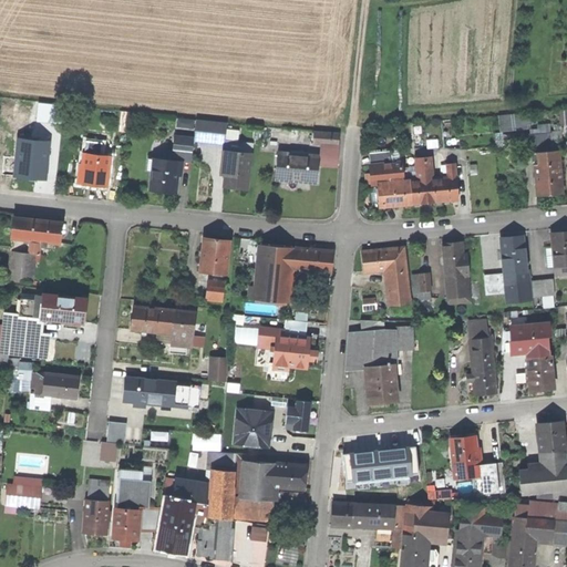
[(500,119),(501,133),(529,130),(528,125),(533,125),(532,115),(500,119)]
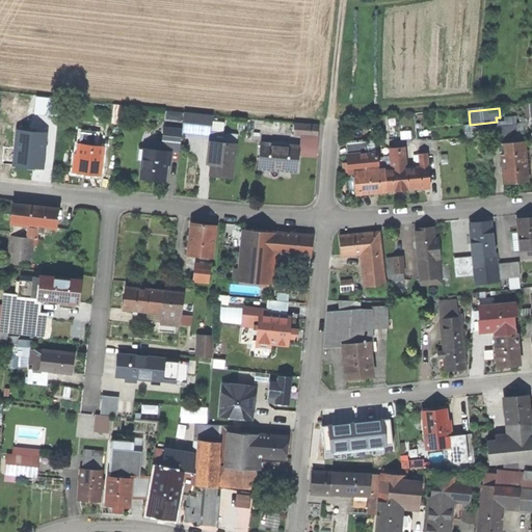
[(165,125),(182,127),(184,111),(167,109),(165,125)]
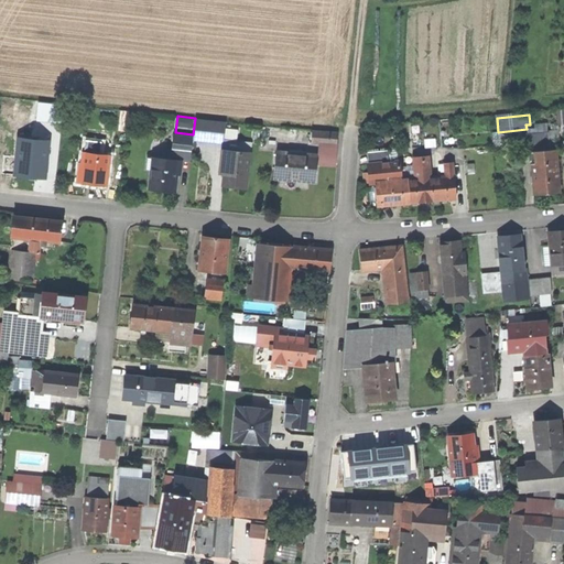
[(196,120),(193,142),(224,147),(225,141),(226,131),(227,123),(196,120)]
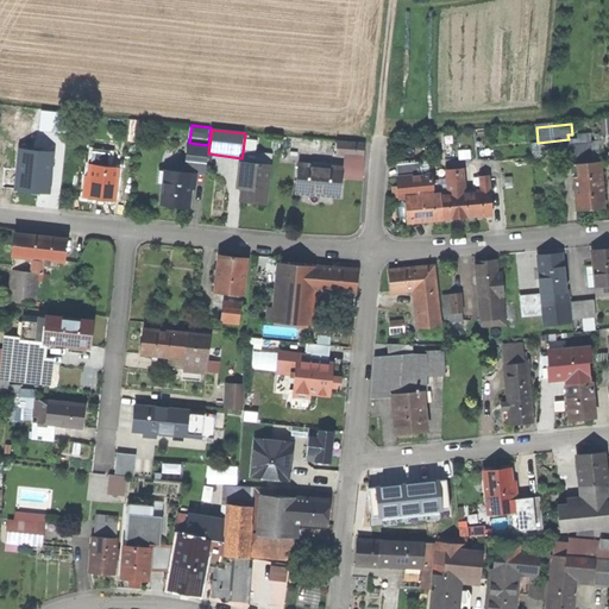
[(571,167),(600,164),(600,154),(594,155),(592,136),(578,137),(578,140),(570,142),(571,167)]
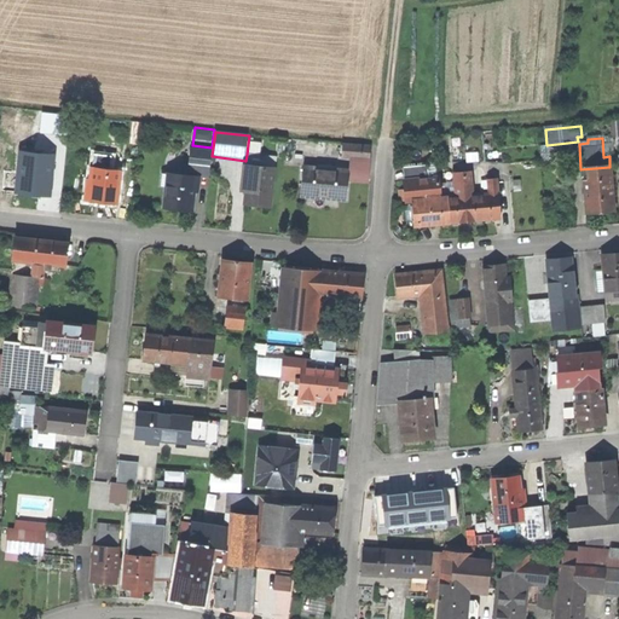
[(260,157),(261,145),(248,144),(247,155),(260,157)]
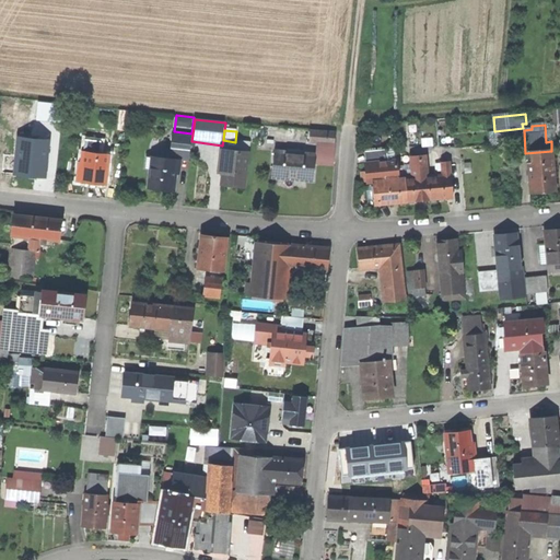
[(337,133),(311,131),(310,144),(336,147),(337,133)]
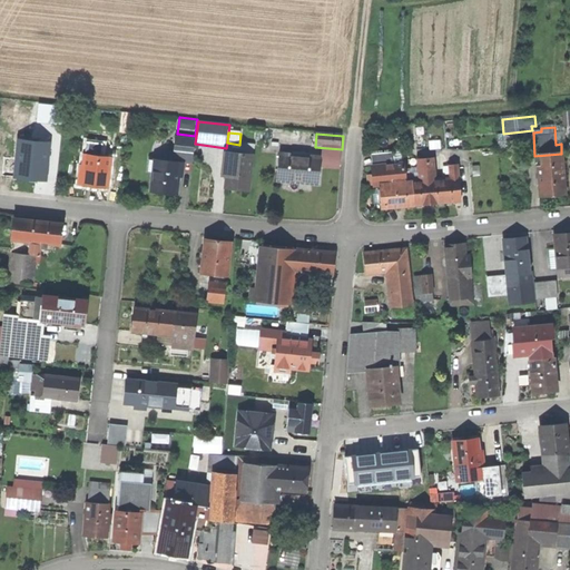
[(175,138),(173,163),(193,165),(195,144),(196,140),(175,138)]
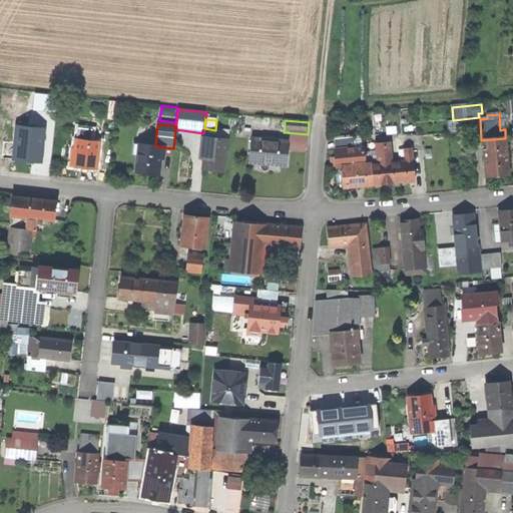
[(44,130),(17,127),(14,160),(41,163),(44,130)]
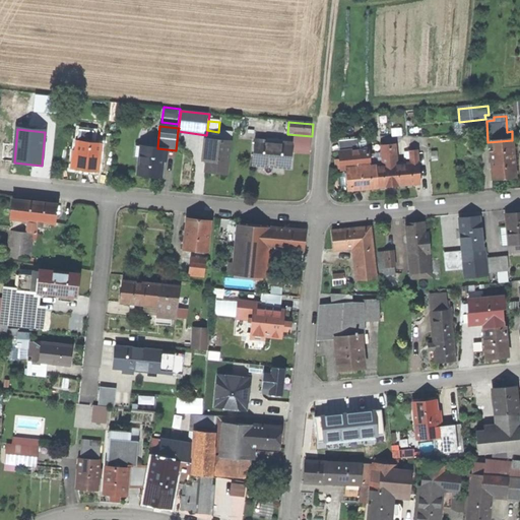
[(234,133),(207,130),(206,135),(206,139),(203,139),(201,164),(205,164),(204,175),(230,177),(234,133)]
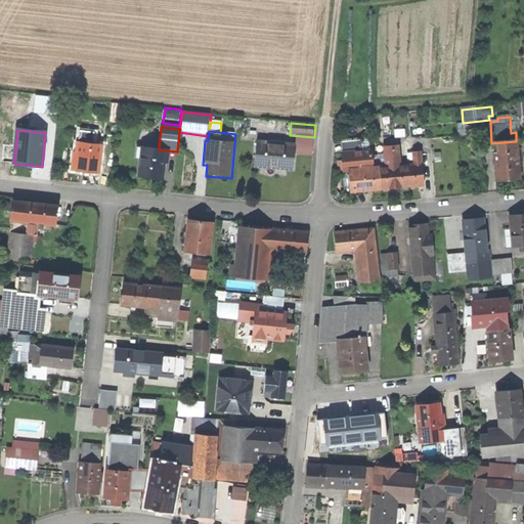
[(102,147),(94,146),(95,134),(79,132),(78,144),(76,144),(75,154),(73,154),(71,171),(99,174),(102,147)]
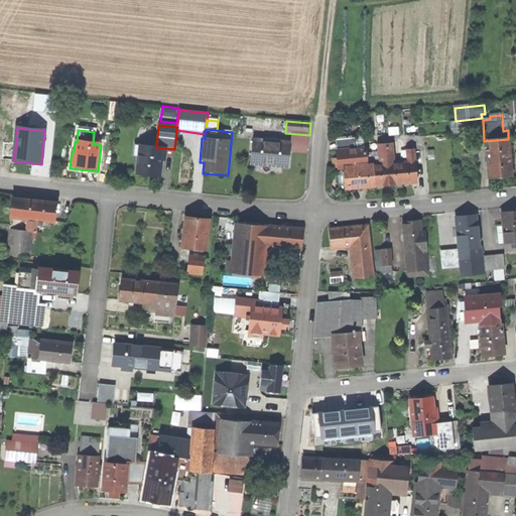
[(484,141),(488,179),(513,177),(510,138),(508,139),(484,141)]
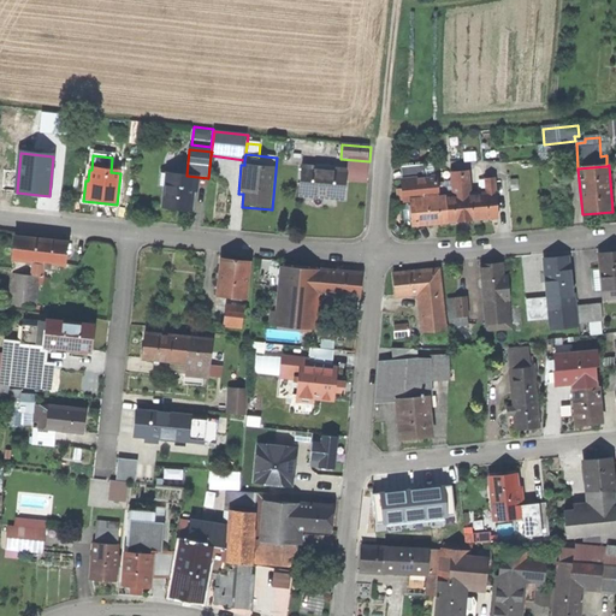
[(345,201),(348,170),(302,166),(300,197),(345,201)]
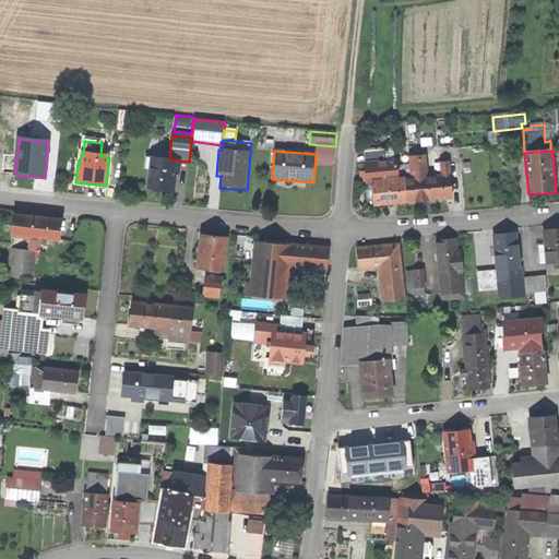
[(406,178),(408,204),(454,201),(451,159),(438,161),(439,175),(429,176),(428,155),(409,157),(411,178),(406,178)]
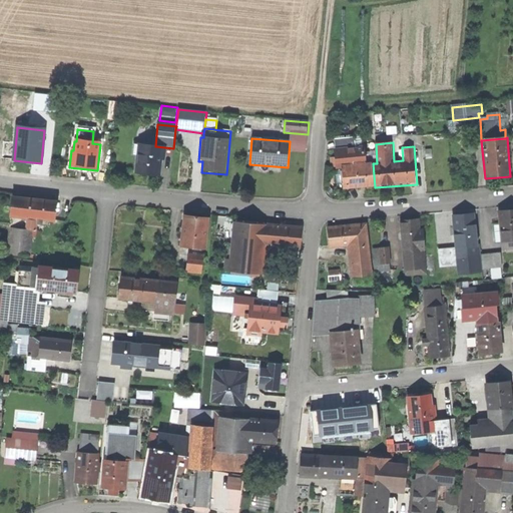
[(137,144),(134,174),(159,177),(161,160),(165,161),(166,147),(155,146),(137,144)]
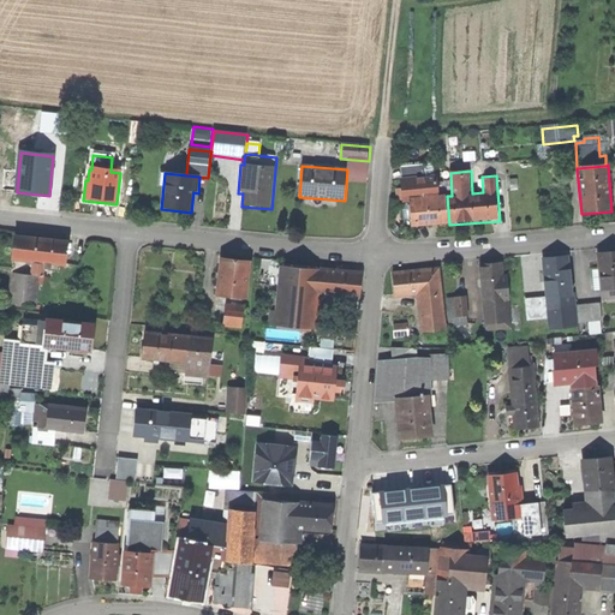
[(408,199),(440,197),(437,177),(400,179),(402,206),(410,204),(408,199)]
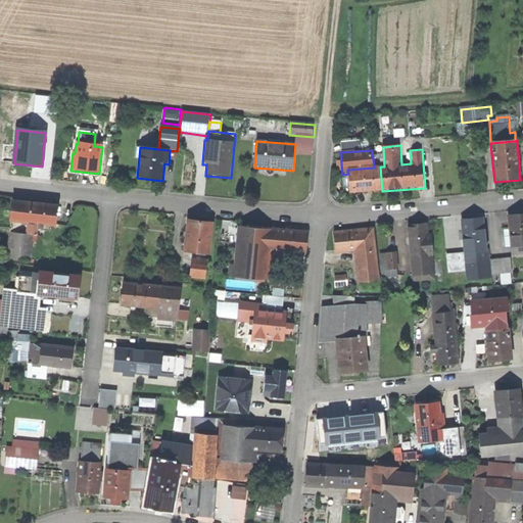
[(374,168),(347,170),(348,174),(349,194),(382,191),(380,167),(374,168)]
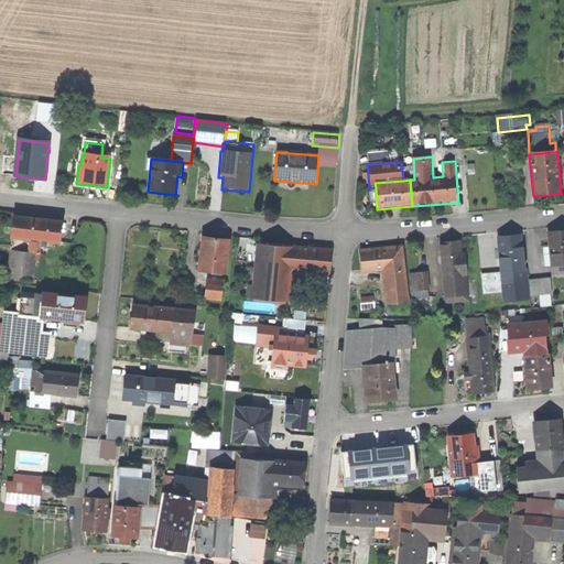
[(62,220),(13,216),(12,239),(30,241),(29,252),(36,253),(40,253),(41,243),(60,245),(62,220)]
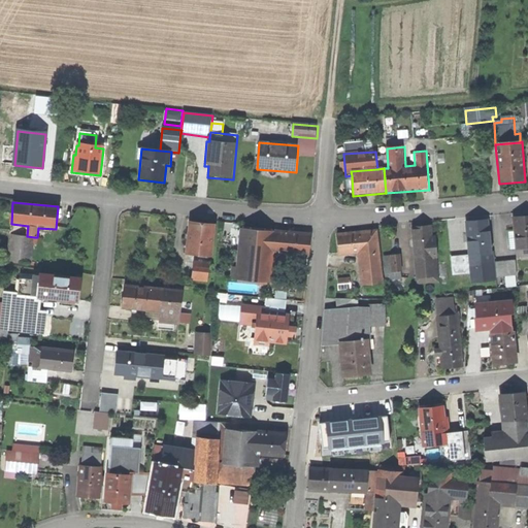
[(527,217),(513,219),(517,261),(527,260),(527,217)]
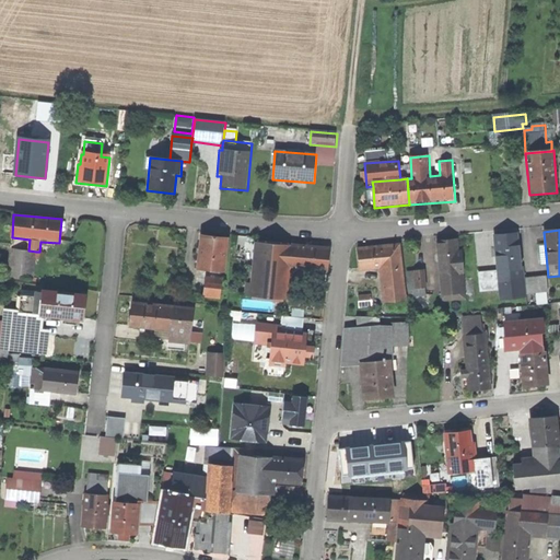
[(500,299),(527,295),(526,280),(524,269),(521,269),(517,234),(496,236),(499,280),(500,299)]
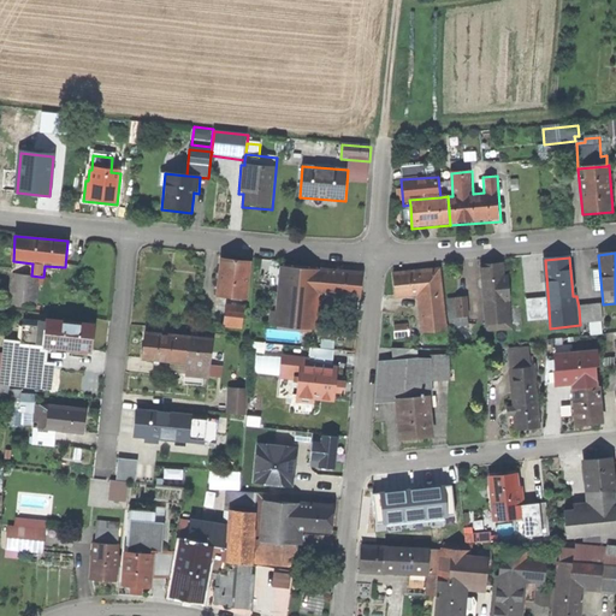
[(252,262),(220,259),(215,297),(247,301),(252,262)]
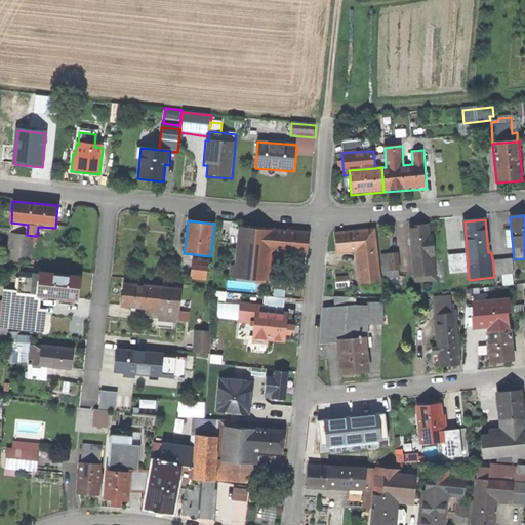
[(409,226),(413,284),(437,282),(434,236),(431,236),(430,225),(409,226)]
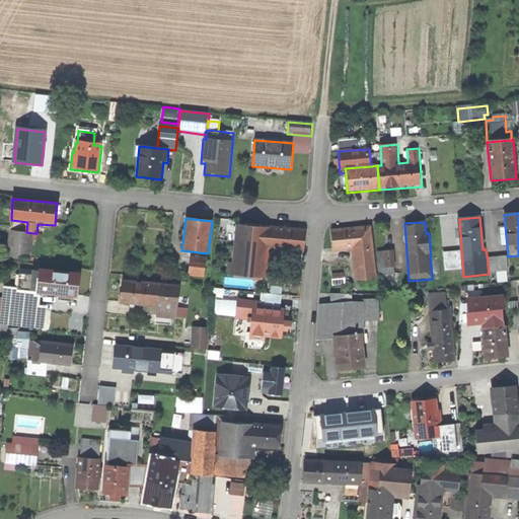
[(304,253),(306,230),(236,224),(233,264),(228,264),(227,275),(269,278),(271,250),(304,253)]
